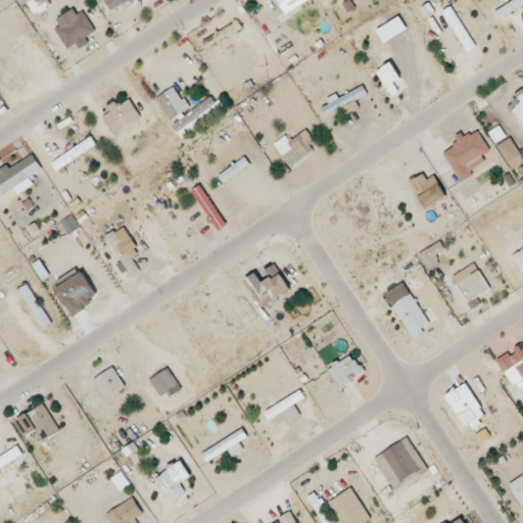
[(51,7),(47,0),(34,0),(28,4),(35,16),(51,7)]
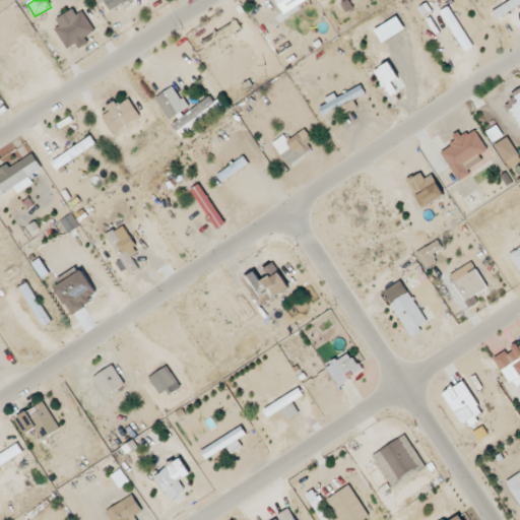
[(130,0),(104,0),(111,11),(130,0)]
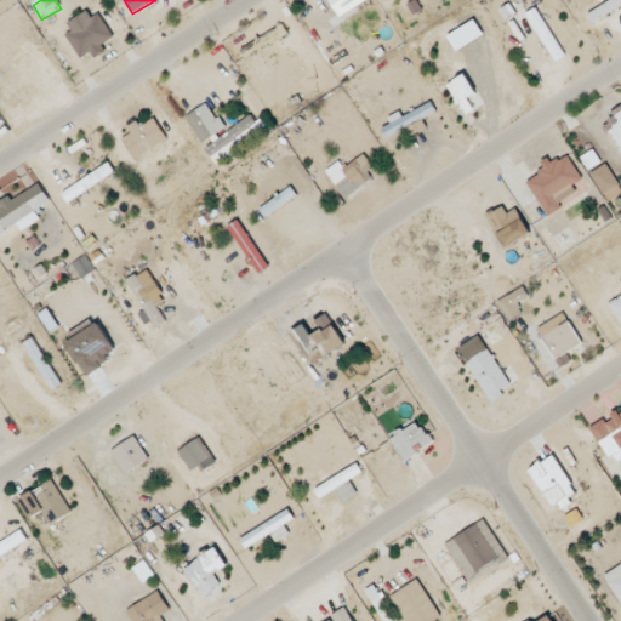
[(339,18),(366,0),(330,0),(329,1),(339,18)]
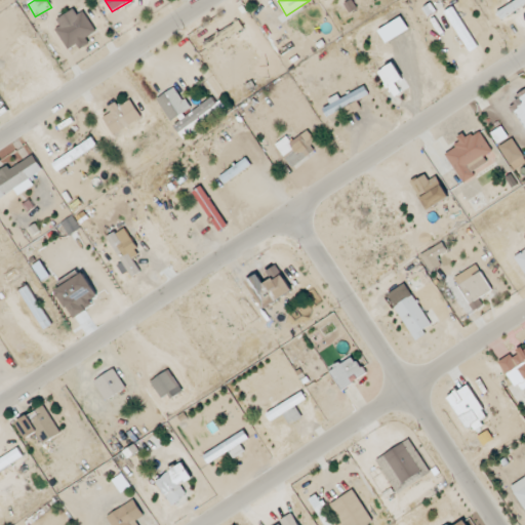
[(524,6),(524,0),(519,0),(496,12),(500,19),(524,6)]
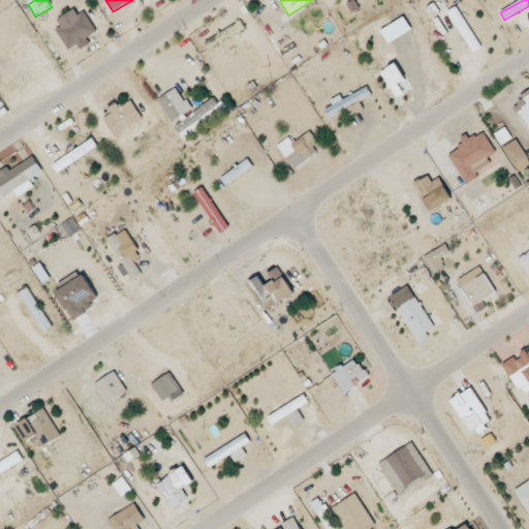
[(96,36),(79,7),(53,23),(70,51),(78,45),(79,47),(96,36)]
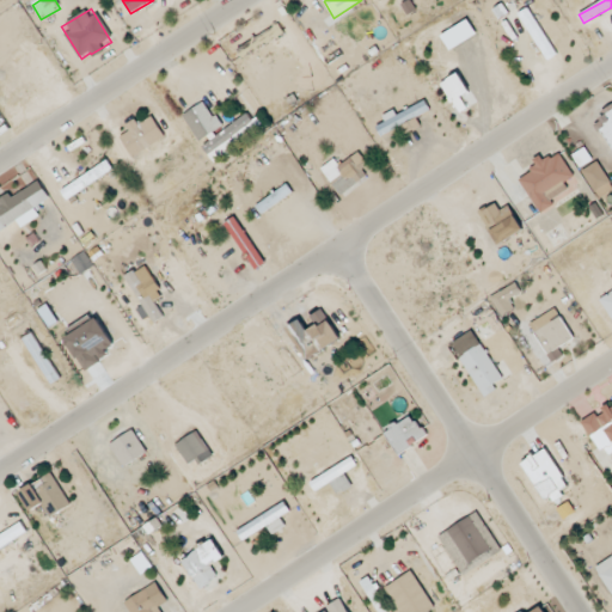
[(557,56),(528,8),(519,14),(548,62),(557,56)]
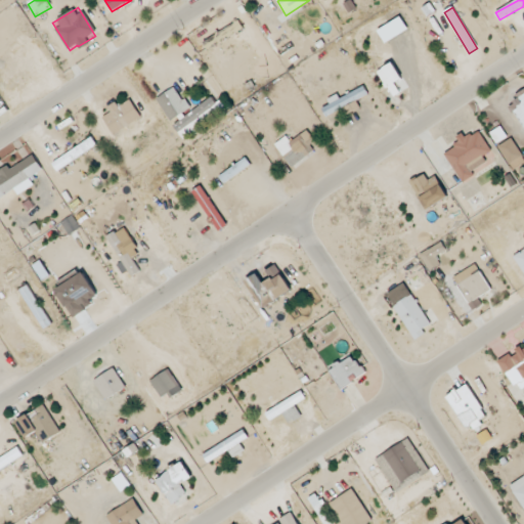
[(203,41),(208,50),(244,32),(239,23),(203,41)]
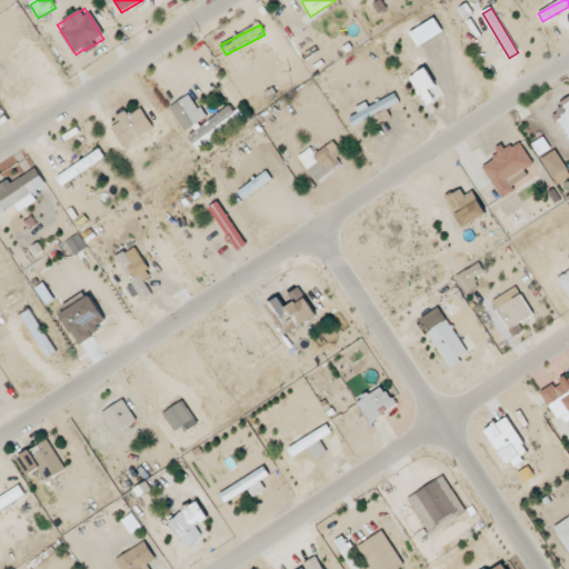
[(426,107),(435,101),(429,91),(437,87),(427,69),(410,78),(426,107)]
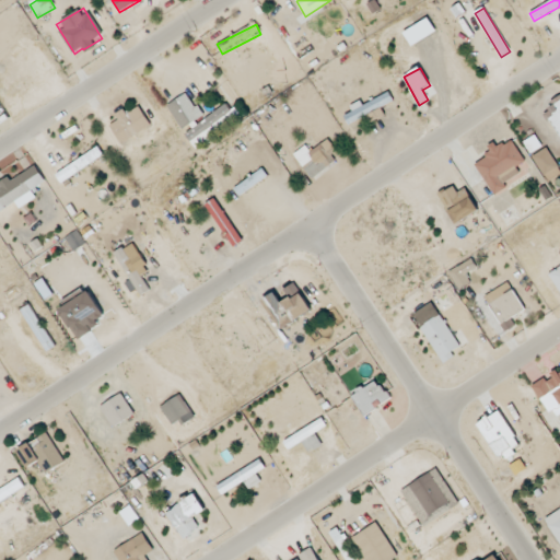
[(345,117),(349,125),(394,103),(388,93),(362,106),(360,102),(350,106),(353,113),(345,117)]
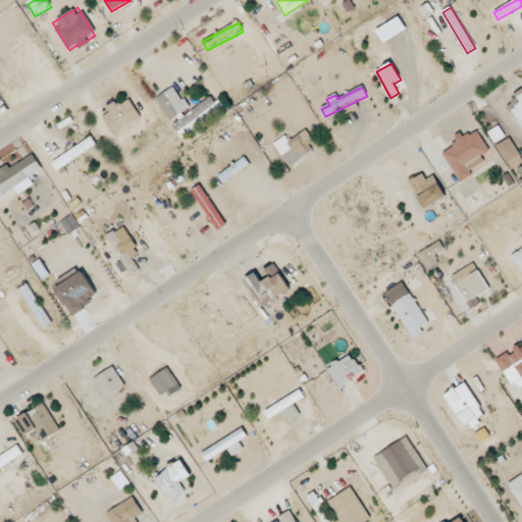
[(169,121),(189,110),(175,88),(156,99),(169,121)]
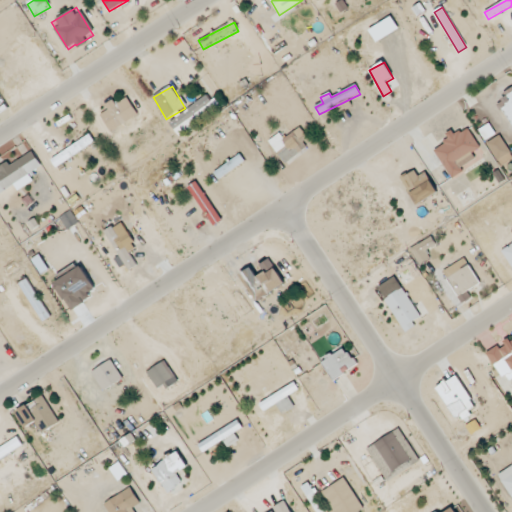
[(179,137),(219,108),(209,94),(169,123),(179,137)]
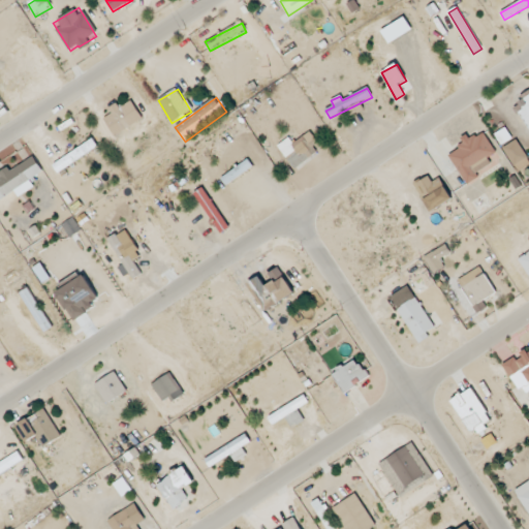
[(104,118),(114,136),(143,121),(132,101),(119,109),(117,104),(109,109),(112,115),(104,118)]
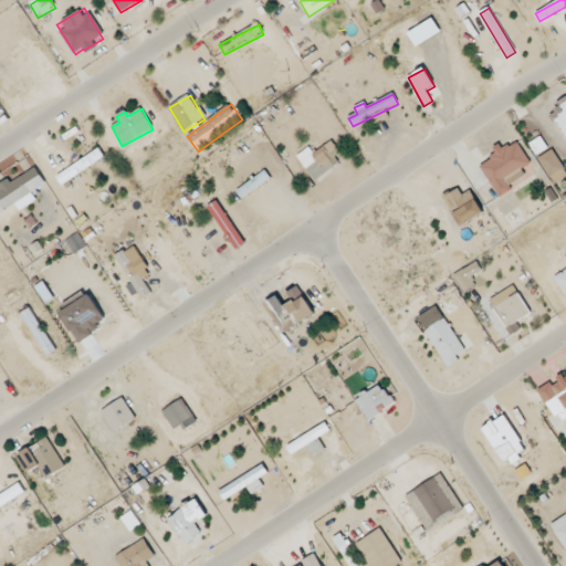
[(535,155),(544,152),(538,139),(530,144),(535,155)]
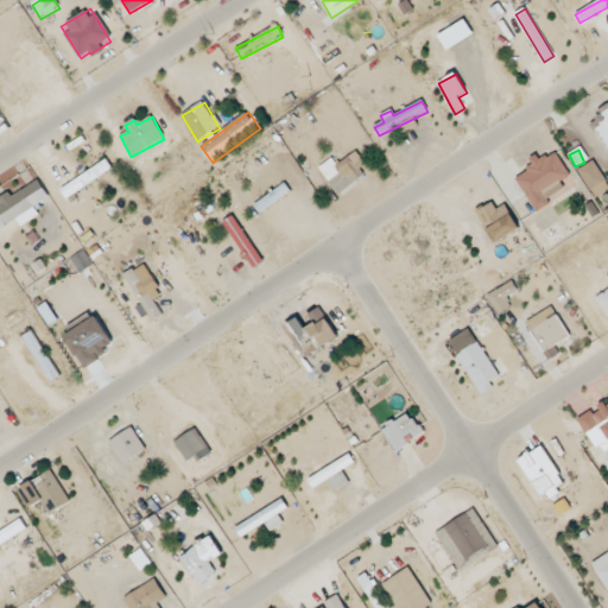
[(534,211),(575,190),(555,151),(531,163),(533,168),(517,177),(534,211)]
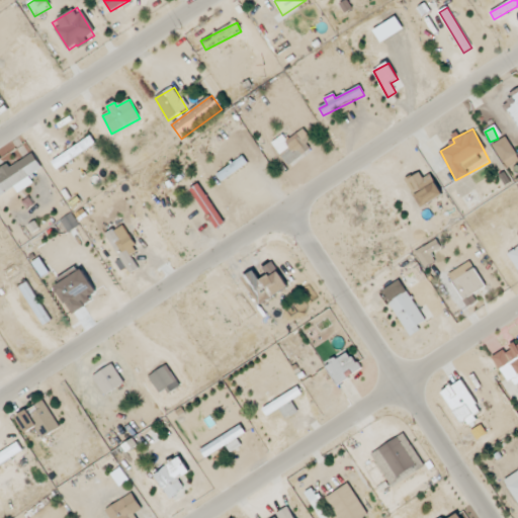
[(287,141),(282,135),(271,143),(287,165),(315,146),(304,130),(287,141)]
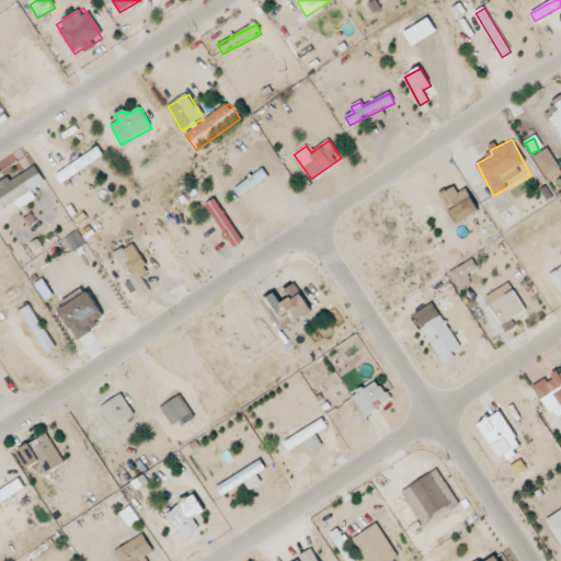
[(56,175),(61,184),(104,157),(99,148),(56,175)]
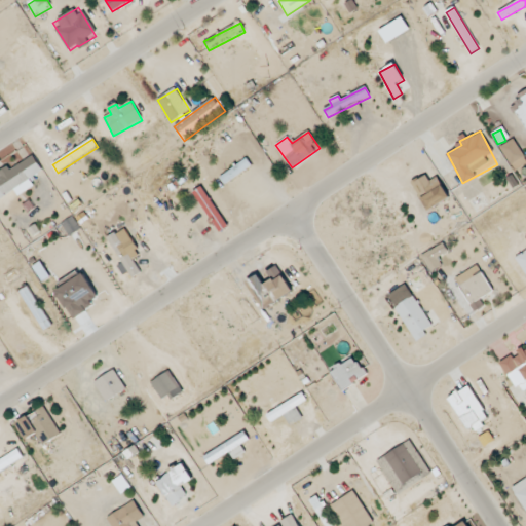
[(516,172),(525,163),(525,158),(513,140),(499,148),(516,172)]
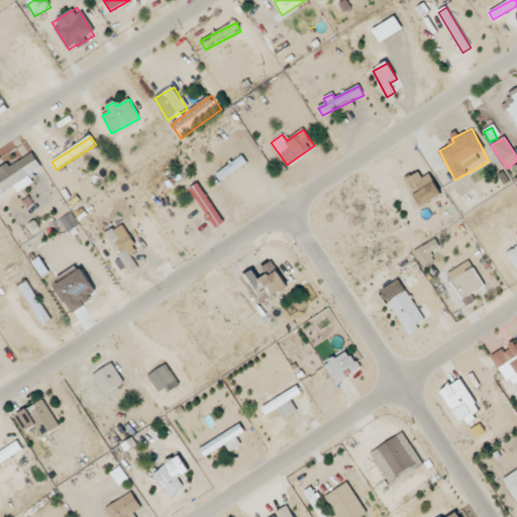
[(216,174),(221,181),(247,164),(243,158),(216,174)]
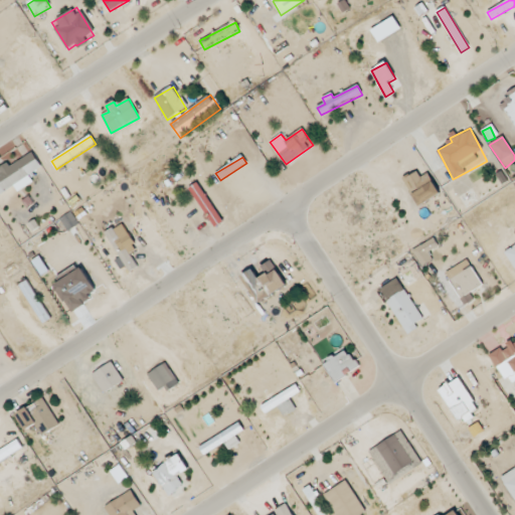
[(0,183),(6,192),(14,186),(18,192),(34,183),(20,161),(10,167),(8,163),(0,167),(0,183)]
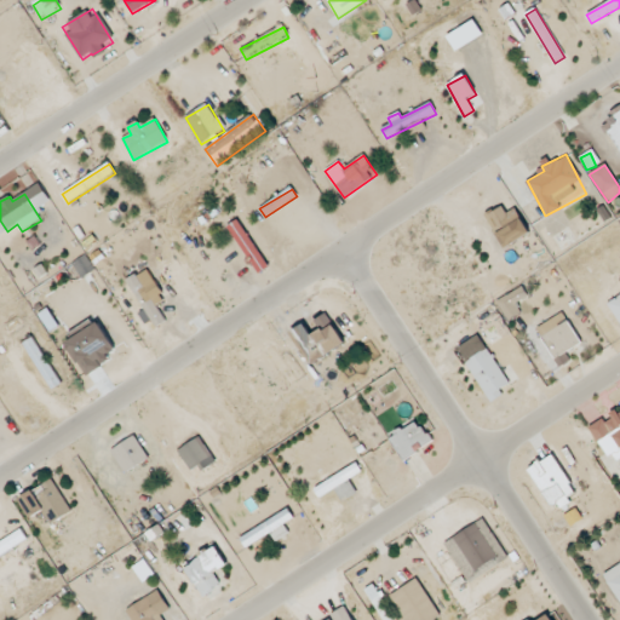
[(506,214),(501,207),(484,217),(504,250),(530,235),(515,208),(506,214)]
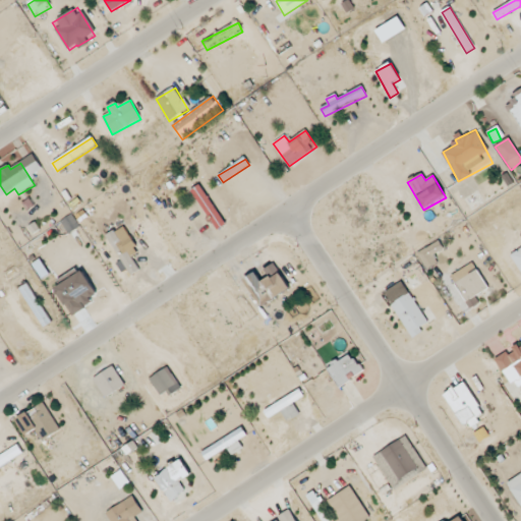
[(193,189),(215,231),(224,227),(201,184),(193,189)]
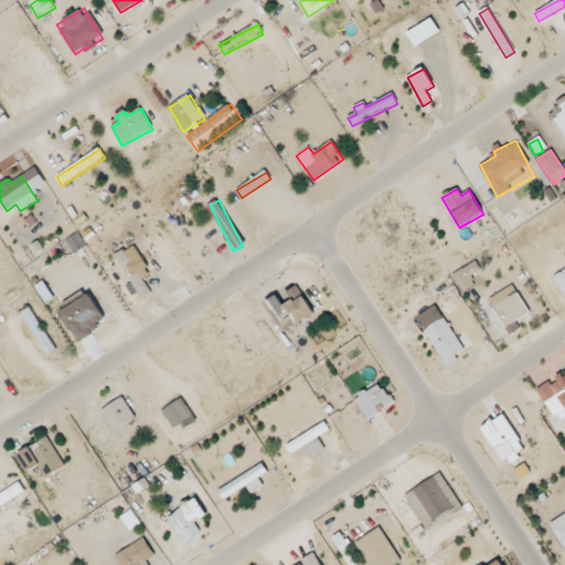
[(452,275),(462,292),(475,286),(469,277),(481,272),(476,262),(452,275)]
